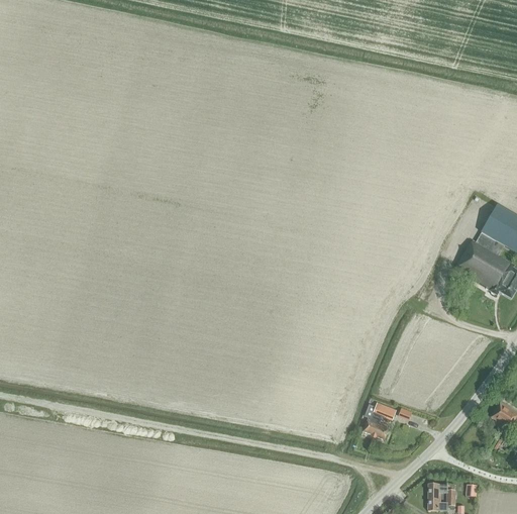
[(486,287),(491,290),(491,292),(494,293),(495,293),(497,294),(499,290),(511,297),(516,287),(516,269),(513,267),(515,264),(498,253),(504,244),(516,251),(516,248),(516,214),(497,203),(481,230),(481,231),(476,240),(473,238),(455,269),(486,287)]
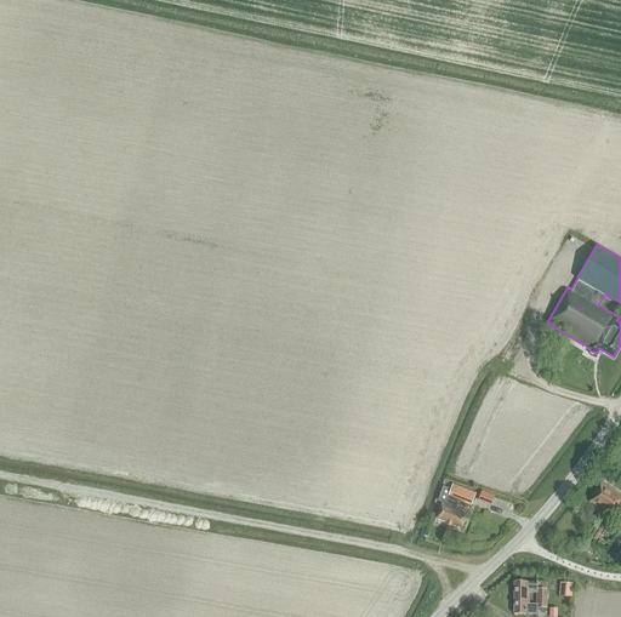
[(461,526),(467,509),(455,504),(459,497),(471,503),(476,490),(453,481),(450,487),(443,484),(438,498),(442,500),(436,516),(445,520),(444,523),(450,525),(451,523),(461,526)]
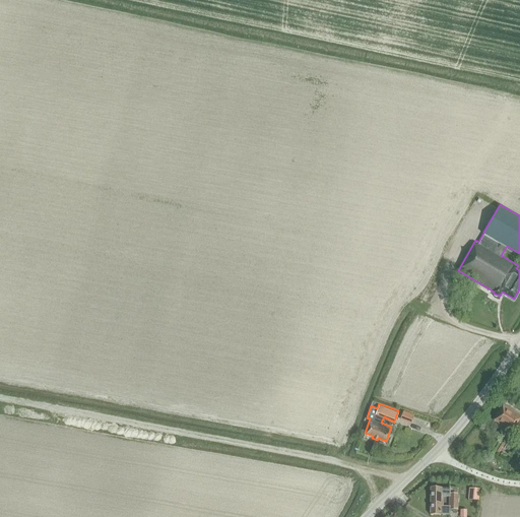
[(519,418),(519,413),(503,403),(502,404),(494,418),(499,422),(497,425),(504,430),(506,428),(512,432),(519,418)]
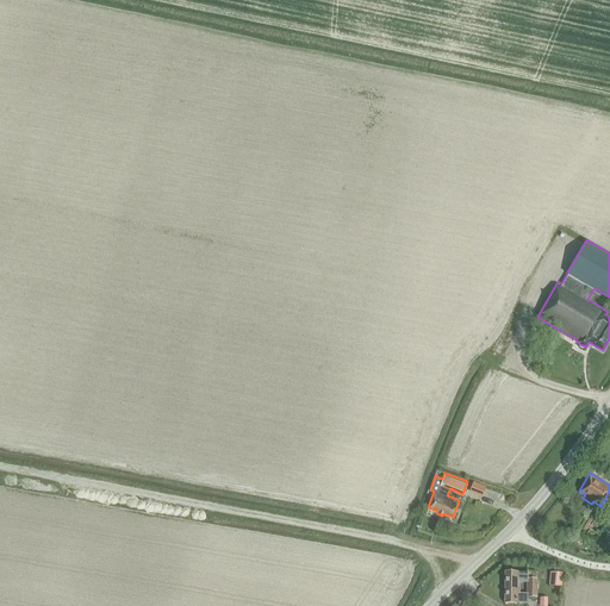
[(470,489),(483,495),(487,485),(474,479),(470,489)]
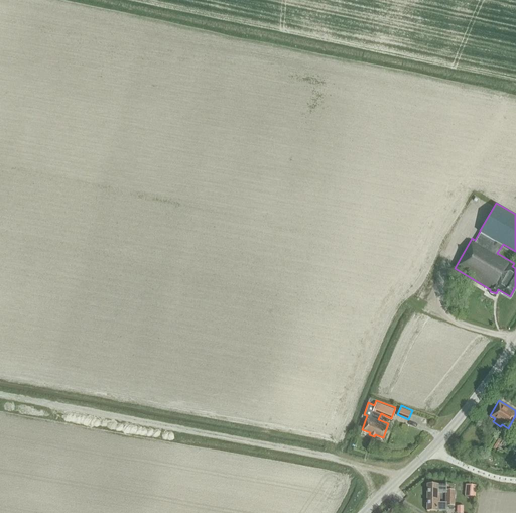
[(436,508),(445,508),(445,504),(454,504),(454,487),(453,487),(453,482),(436,482),(426,482),(426,508),(436,508)]
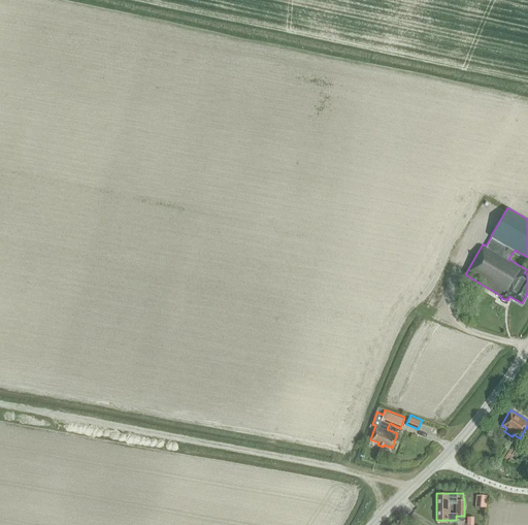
[(475,493),(474,505),(486,506),(487,494),(475,493)]
